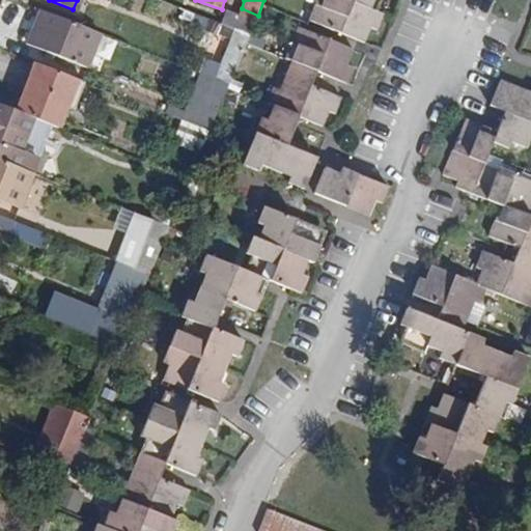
[(316,0),(309,20),(365,42),(371,28),(378,30),(384,15),(371,9),(374,0),(316,0)]
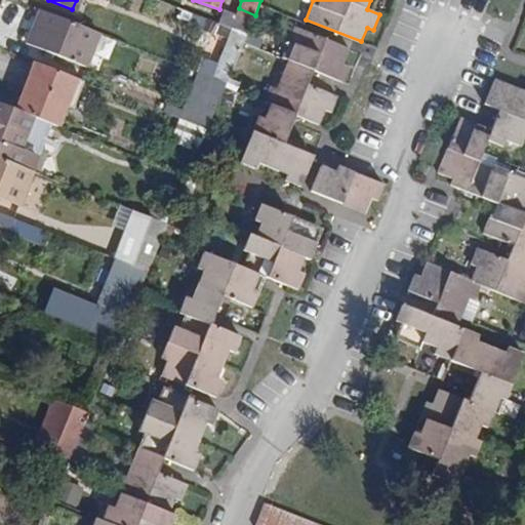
[(198,16),(174,7),(166,27),(189,36),(198,16)]
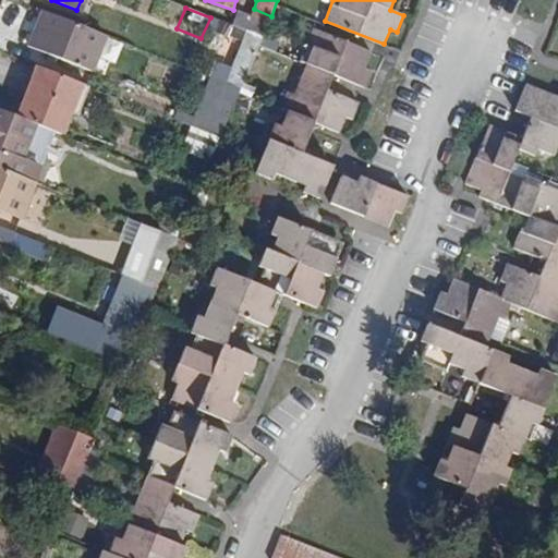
[(246,32),(263,37),(271,16),(254,9),(251,15),(238,10),(231,25),(246,32)]
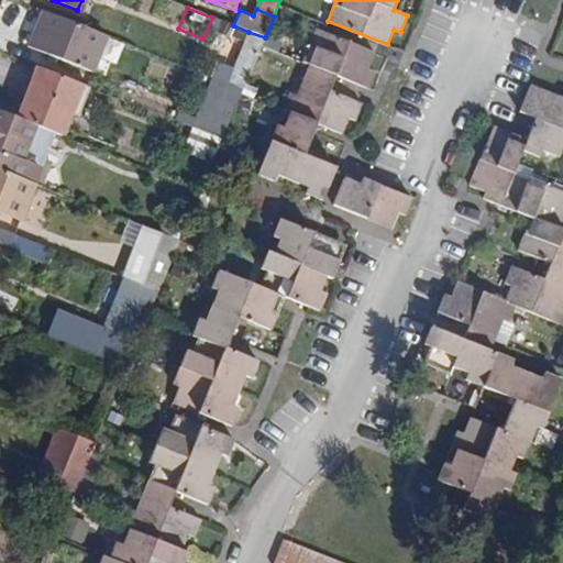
[(109,35),(44,10),(29,47),(94,72),(109,35)]
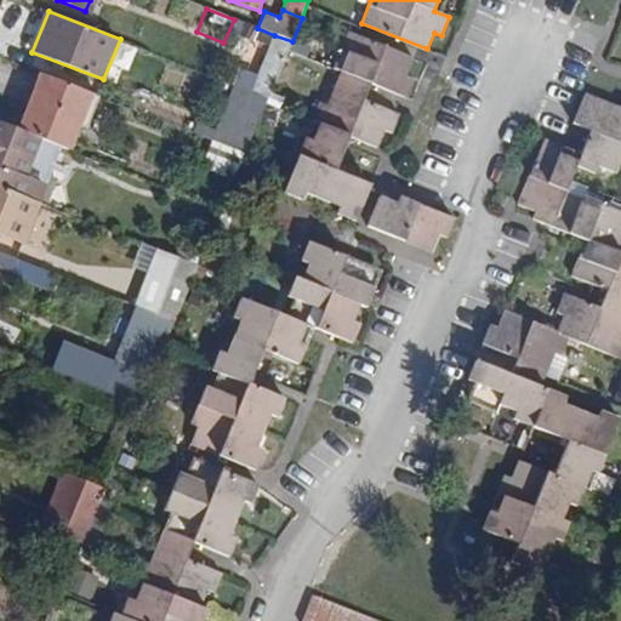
[(355,222),(370,184),(336,171),(351,136),(377,147),(386,130),(392,134),(399,114),(365,100),(370,84),(405,98),(415,78),(408,75),(415,60),(348,32),(341,50),(348,52),(326,106),(319,103),(312,120),(319,124),(313,141),(306,138),(284,193),(301,200),(309,195),(340,208),(336,215),(355,222)]
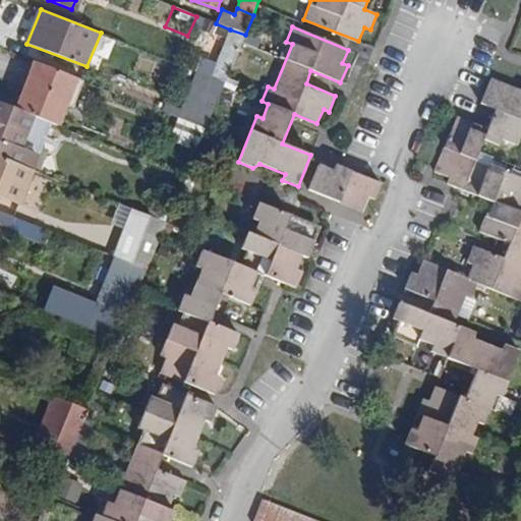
[(230,30),(212,76),(226,81),(230,69),(236,57),(245,35),(230,30)]
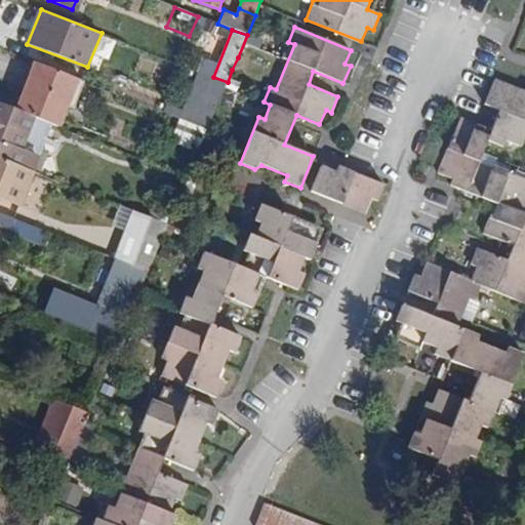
[(241,74),(247,61),(238,57),(232,70),(241,74)]
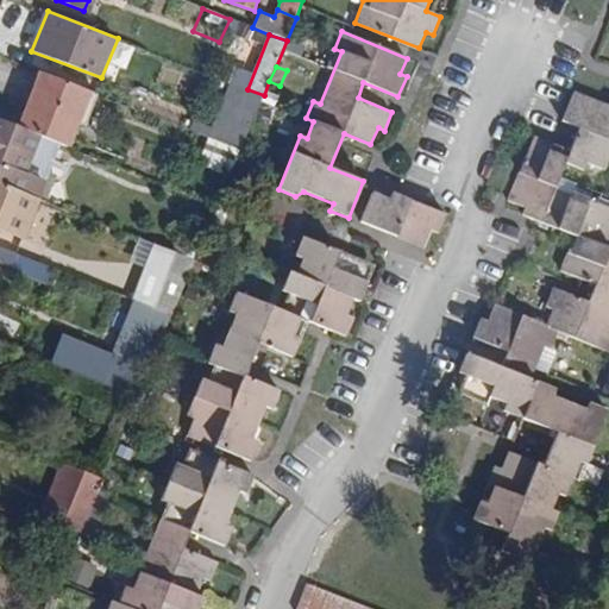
[(41,71),(18,126),(39,135),(69,146),(90,92),(41,71)]
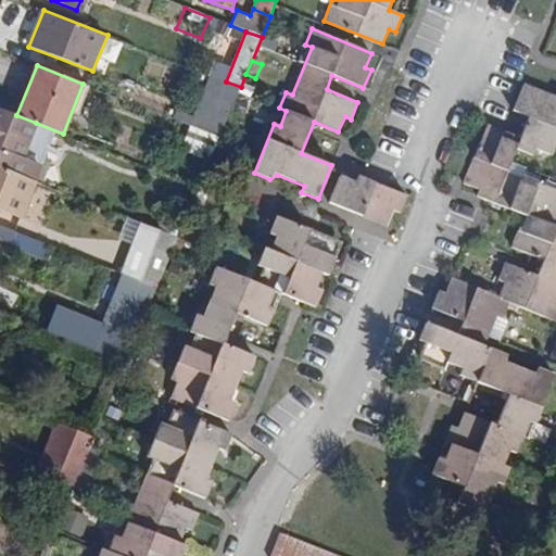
[(241,87),(226,81),(223,80),(217,97),(234,104),(239,92),(241,87)]
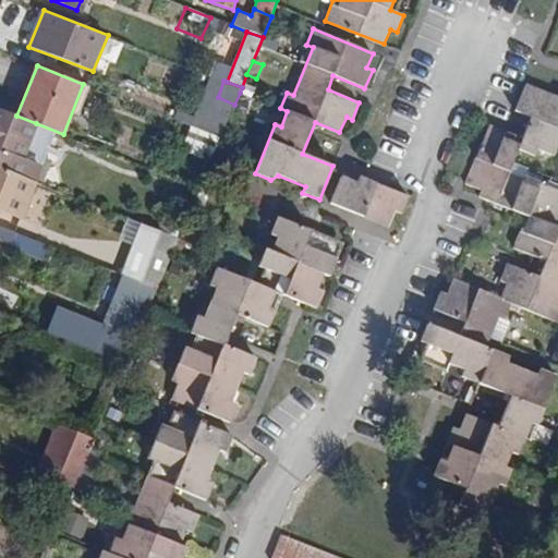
[(489,126),(465,184),(481,191),(478,197),(532,218),(525,235),(519,232),(513,249),(544,262),(538,276),(507,264),(499,281),(506,284),(500,298),(453,279),(447,294),(440,292),(434,308),(465,322),(460,337),(428,324),(421,342),(427,346),(422,360),(446,370),(449,363),(465,371),(463,377),(510,397),(498,427),(465,414),(460,429),(453,427),(447,441),(453,445),(447,461),(440,459),(434,476),(464,489),(459,505),(486,517),(499,484),(505,486),(512,469),(506,466),(512,451),(519,456),(532,423),(537,426),(557,376),(541,368),(537,376),(508,363),(510,356),(487,348),(498,318),(505,320),(512,303),(557,320),(557,191),(532,181),(544,153),(554,157),(557,145),(557,96),(526,84),(516,111),(531,118),(519,145),(502,138),(506,133),(489,126)]
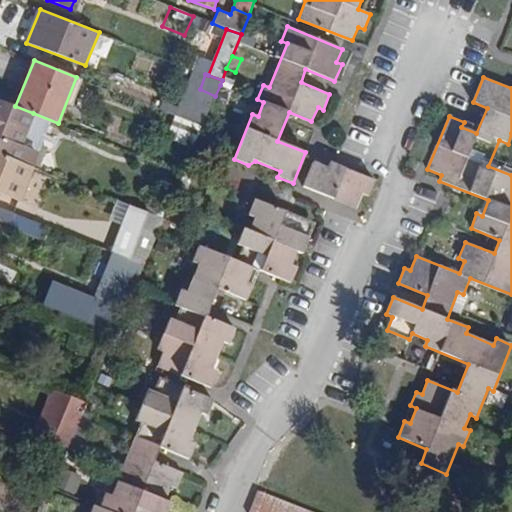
[(209,110),(214,99),(215,96),(200,89),(187,85),(182,99),(209,110)]
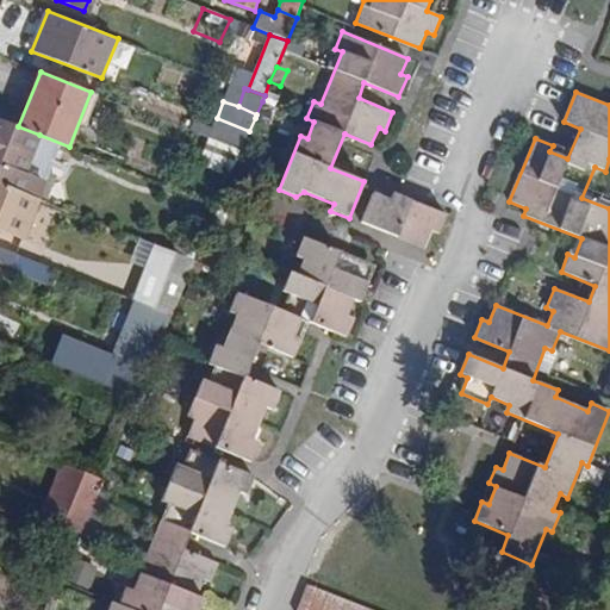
[(256,114),(255,118),(265,123),(272,105),(262,101),(256,114)]
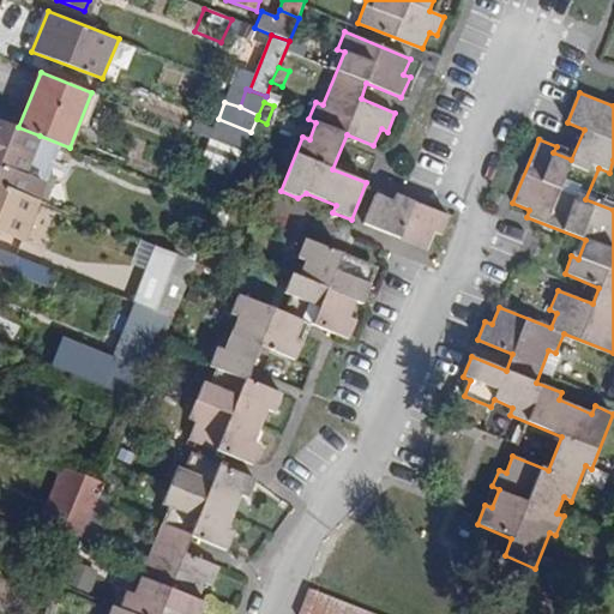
[(210,138),(214,139),(244,151),(251,132),(218,119),(210,138)]
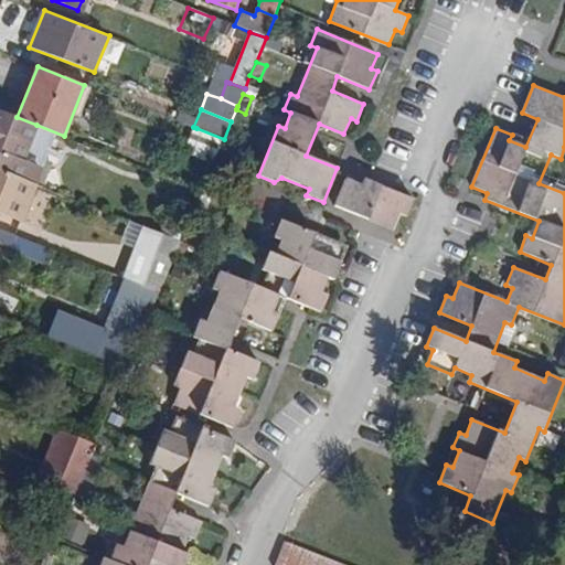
[(17,117),(0,110),(0,171),(36,185),(43,169),(23,161),(36,125),(17,117)]
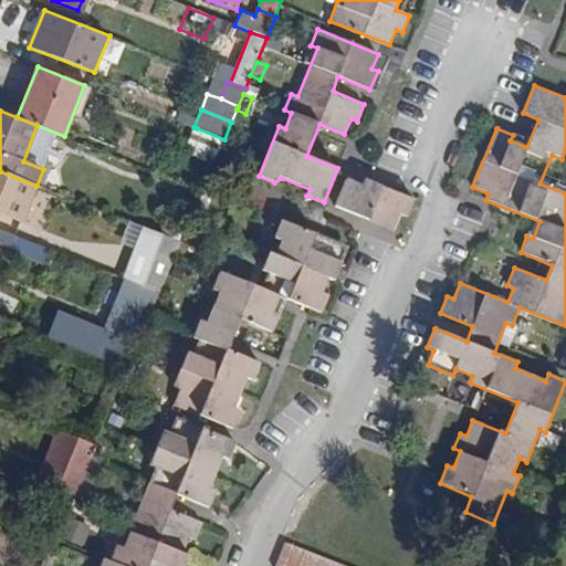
[(224,139),(197,128),(189,147),(217,158),(224,139)]
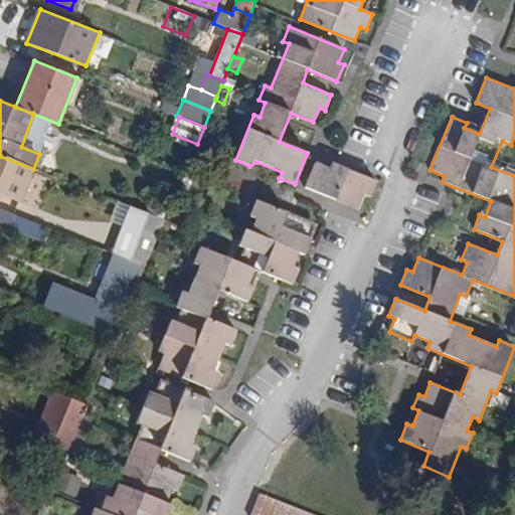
[(0,193),(21,201),(33,169),(0,156),(0,193)]
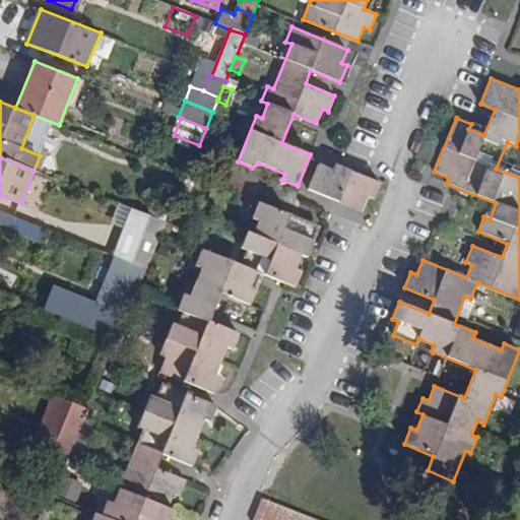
[(381,184),(334,165),(332,171),(318,165),(308,190),(362,212),(368,198),(375,201),(381,184)]
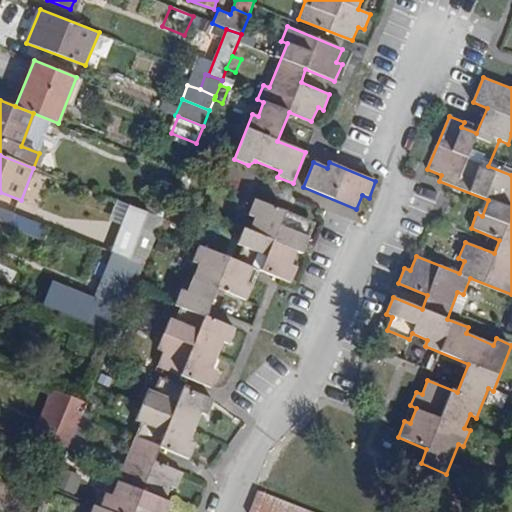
[(183,172),(179,184),(188,188),(194,174),(184,171),(183,172)]
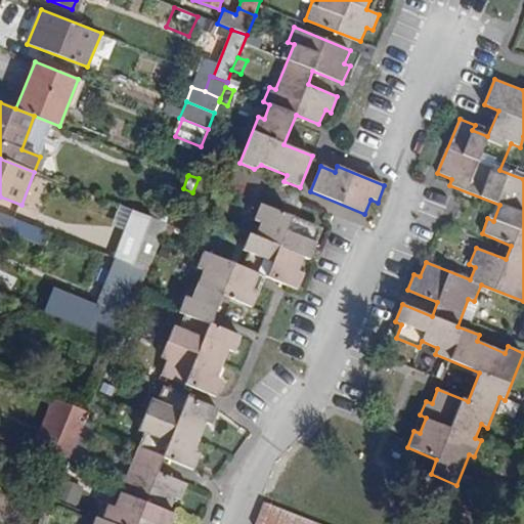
[(316,228),(261,205),(255,220),(261,222),(255,236),(249,234),(242,251),(248,253),(242,268),(203,252),(197,268),(203,270),(191,299),(185,297),(178,312),(184,315),(179,329),(173,326),(161,360),(167,362),(161,375),(216,397),(223,381),(217,378),(228,349),(234,352),(239,336),(210,324),(221,296),(252,308),(258,292),(253,290),(258,275),(298,291),(304,274),(298,271),(304,258),(309,261),(316,244),(310,242),(316,228)]
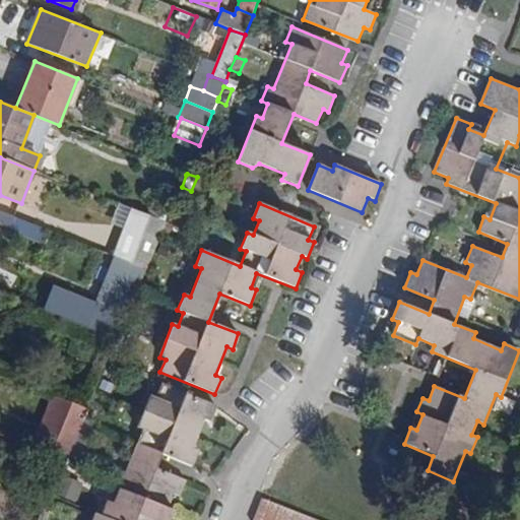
[(126,206),(118,228),(125,230),(133,209),(126,206)]
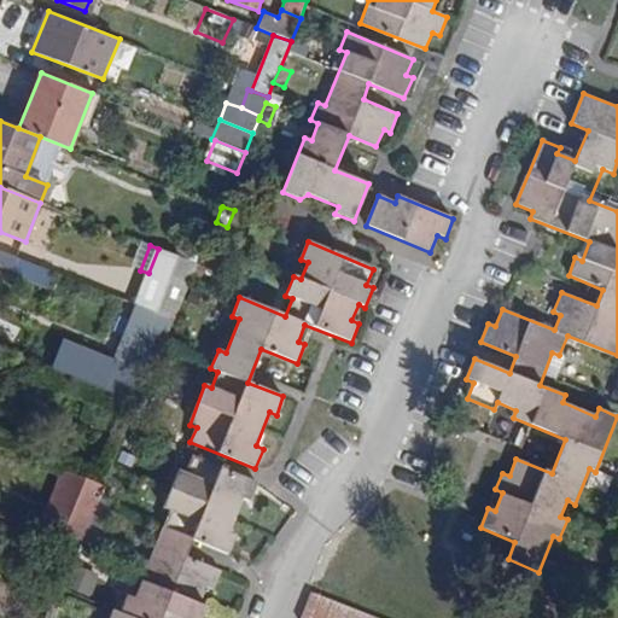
[(198,264),(158,249),(149,273),(136,303),(175,319),(184,301),(191,283),(198,264)]
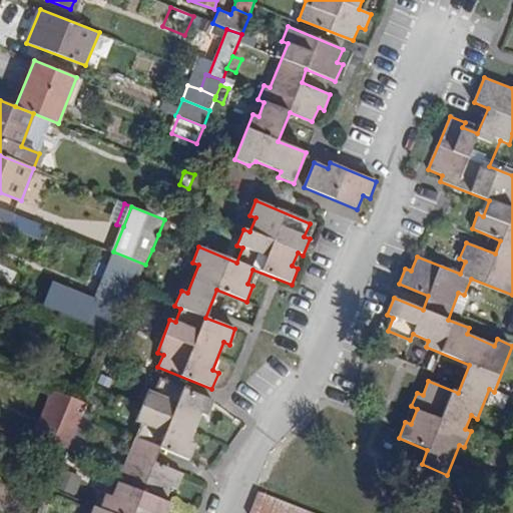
[(35,221),(0,207),(0,222),(30,234),(35,221)]
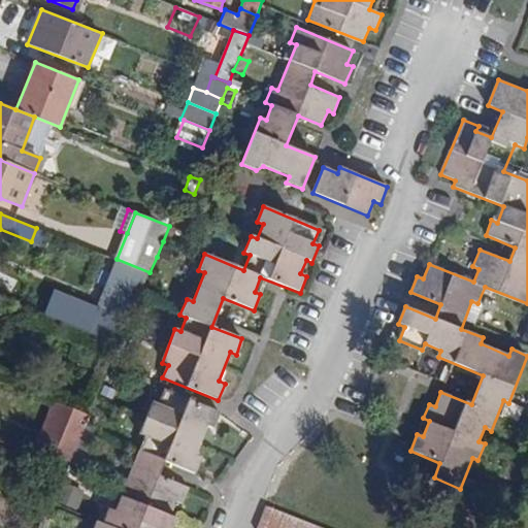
[(168,261),(174,246),(163,241),(157,257),(168,261)]
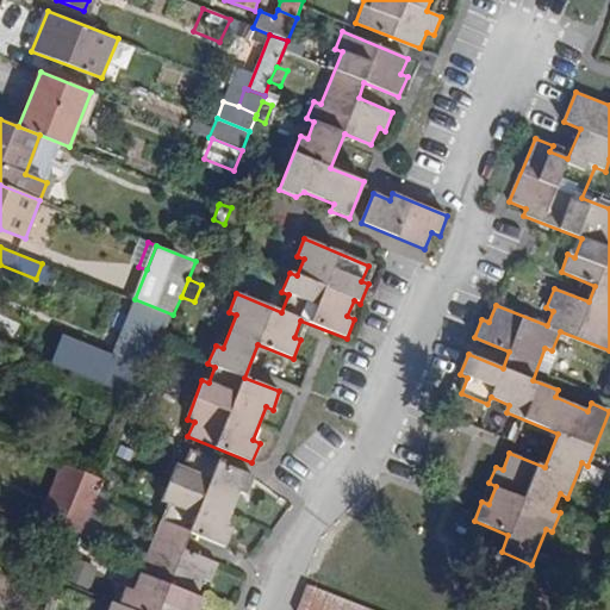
[(103,385),(114,356),(61,336),(49,363),(103,385)]
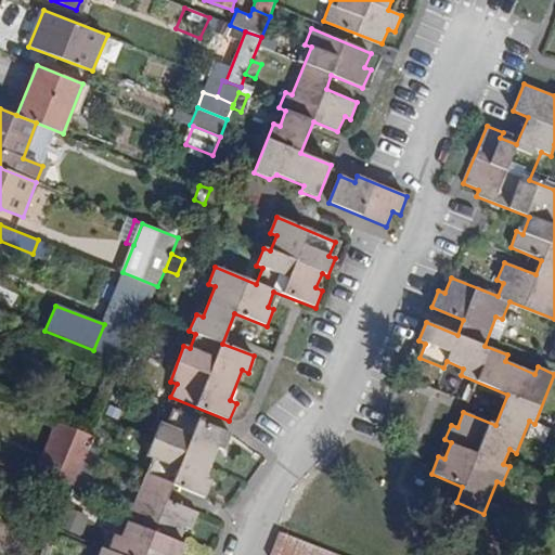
[(104,324),(93,350),(126,362),(128,358),(132,346),(137,336),(104,324)]
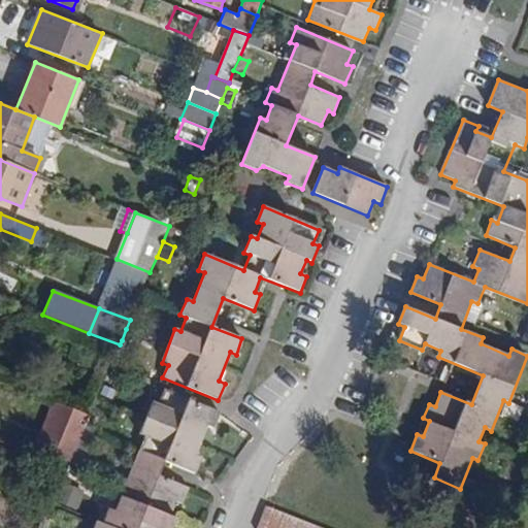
[(126,329),(122,340),(130,343),(134,333),(126,329)]
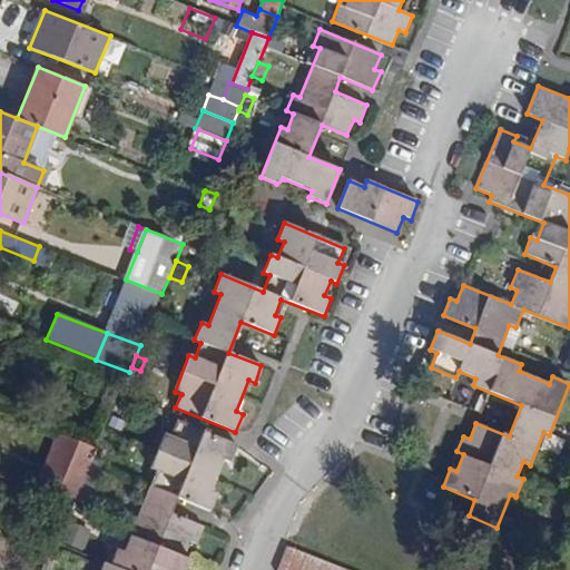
[(237,445),(177,421),(170,435),(165,433),(150,469),(156,471),(137,518),(131,516),(124,533),(129,536),(124,551),(117,548),(110,564),(105,562),(101,569),(186,569),(190,560),(185,558),(190,541),(196,544),(204,527),(172,513),(178,499),(210,512),(218,493),(210,491),(223,460),(231,462),(237,445)]
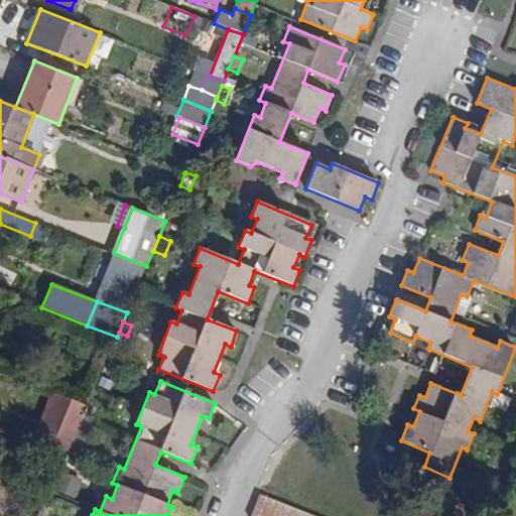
[(51,446),(71,399),(63,397),(52,425),(47,423),(40,442),(51,446)]
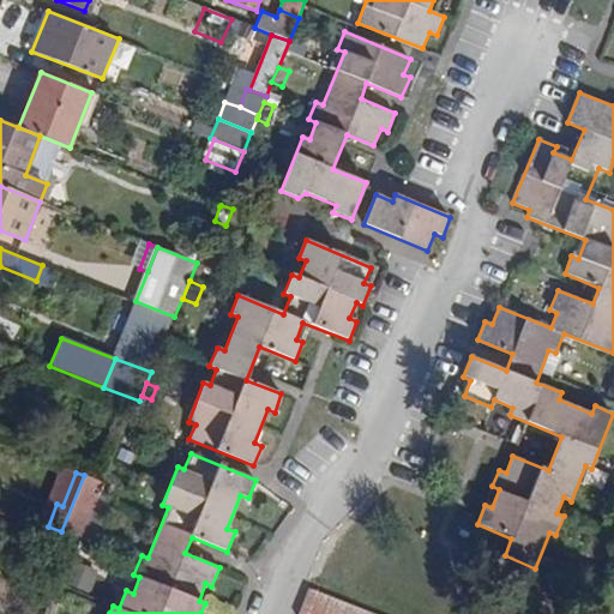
[(104,483),(84,475),(61,531),(82,540),(85,530),(98,499),(104,483)]
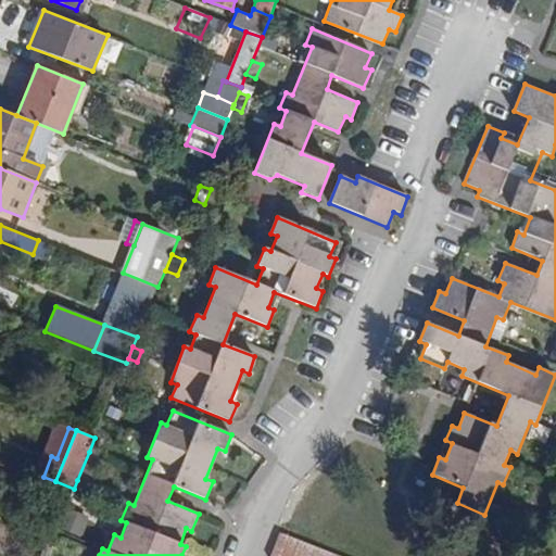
[(88,484),(100,457),(89,452),(77,480),(88,484)]
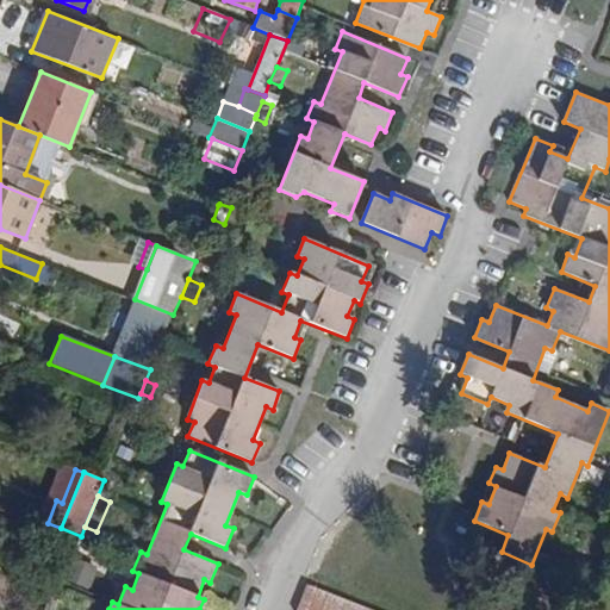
[(372,609),(309,585),(298,609),(372,609)]
